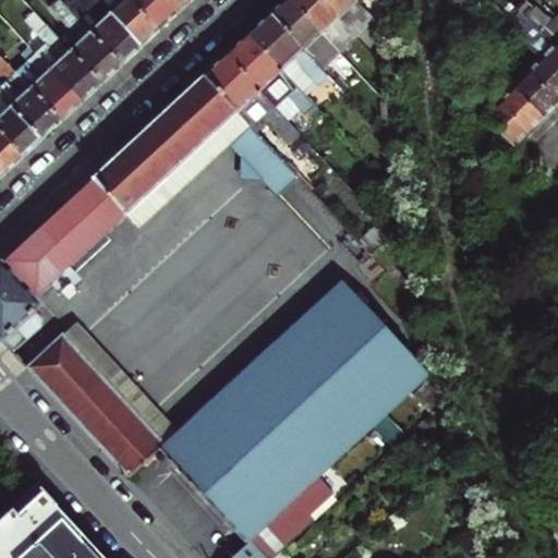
[(131,57),(141,48),(97,0),(79,0),(86,8),(76,17),(120,67),(131,57)]
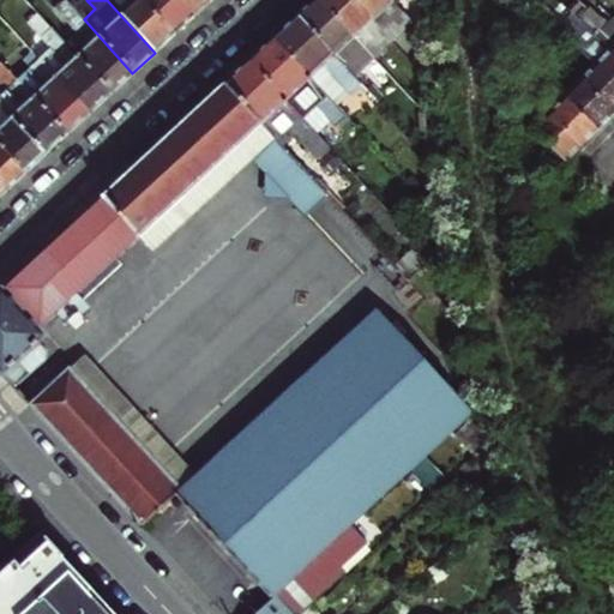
[(107,0),(155,53),(164,43),(175,34),(144,0),(107,0)]
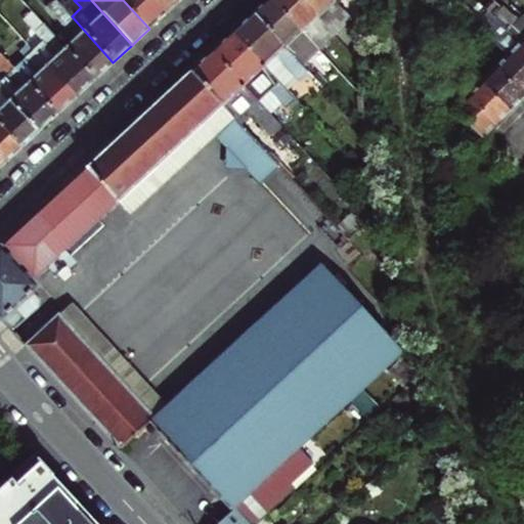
[(123,0),(149,29),(157,23),(165,14),(153,0),(123,0)]
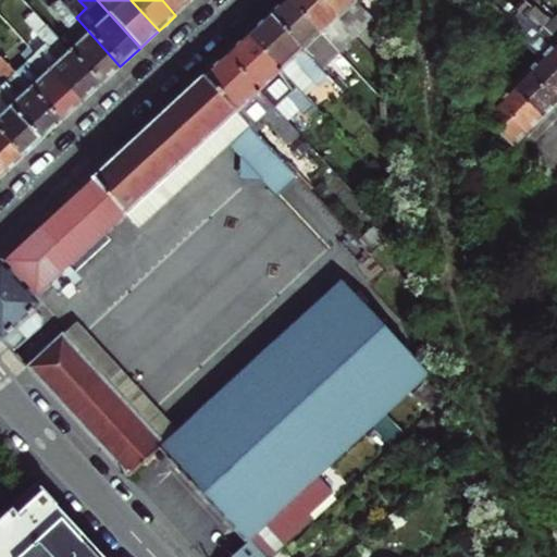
[(162,0),(175,15),(185,7),(192,0),(162,0)]
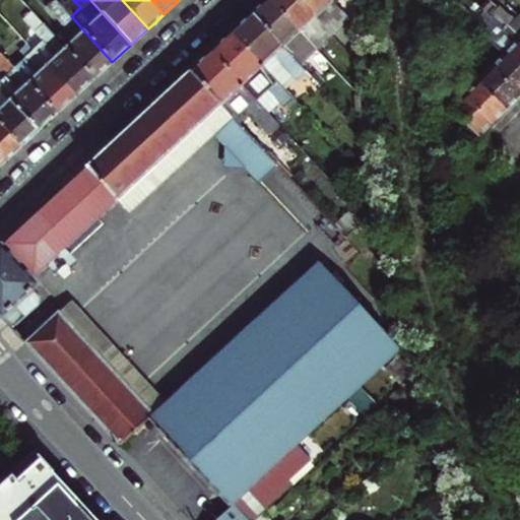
[(317,52),(269,0),(268,0),(260,7),(253,14),(301,67),(317,52)]
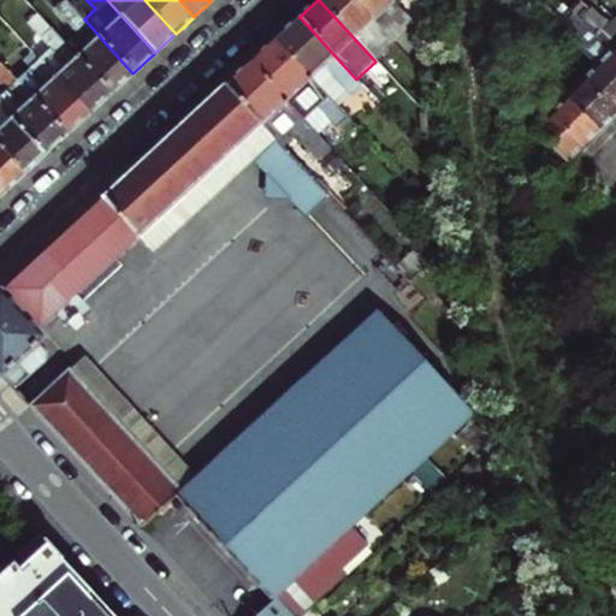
[(319,0),(375,61),(395,43),(354,0),(319,0)]
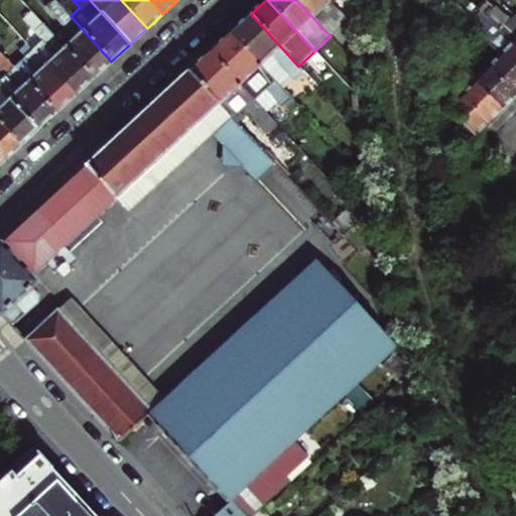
[(296,0),(331,36),(348,19),(329,0),(296,0)]
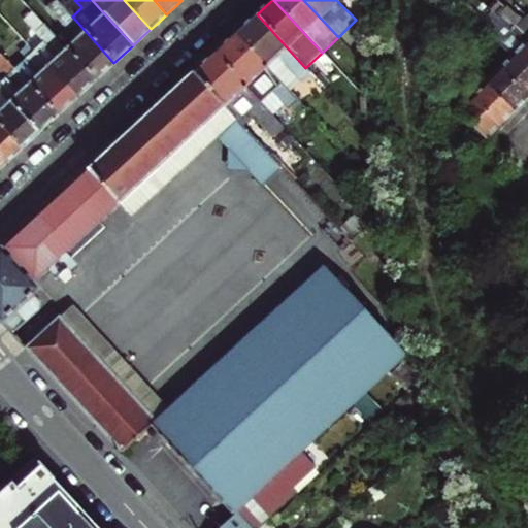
[(527,17),(526,15),(521,21),(507,7),(505,8),(496,0),(495,0),(490,7),(496,13),(498,15),(527,43),(527,17)]
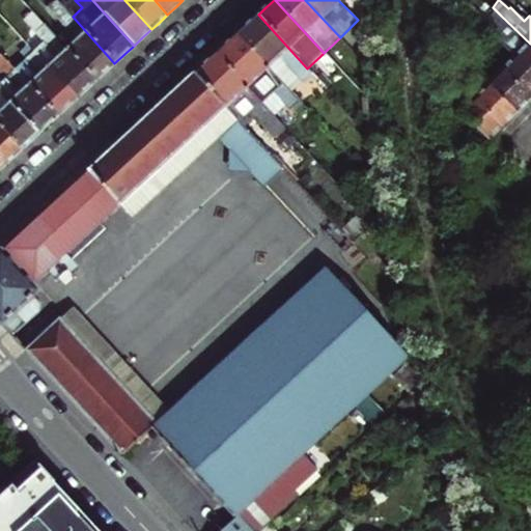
[(530,2),(528,0),(512,0),(529,16),(530,17),(530,2)]
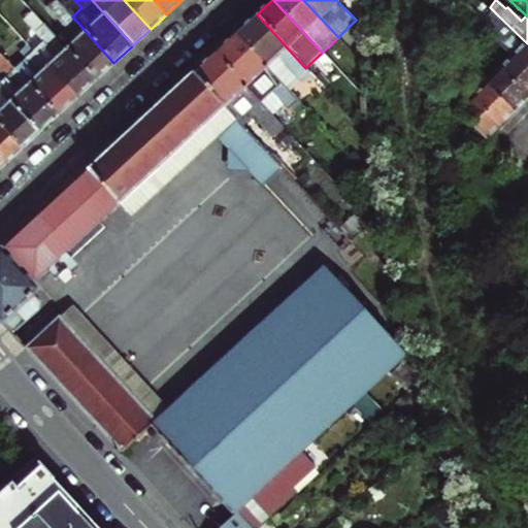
[(104,72),(113,63),(72,17),(58,1),(46,11),(76,43),(68,51),(95,80),(104,72)]
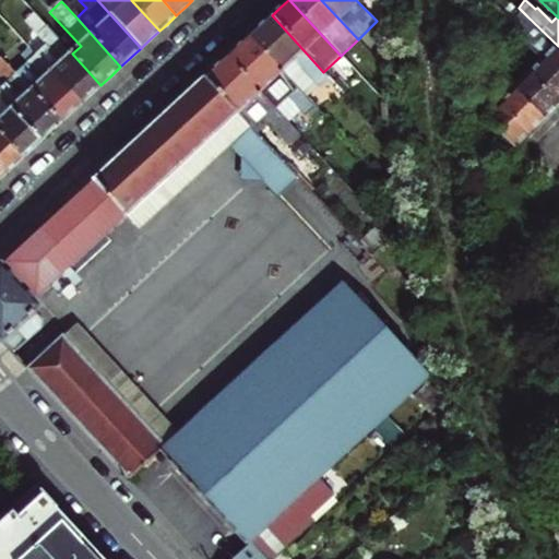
[(558,46),(527,16),(520,25),(516,22),(495,1),(488,8),(525,43),(528,46),(558,74),(558,46)]
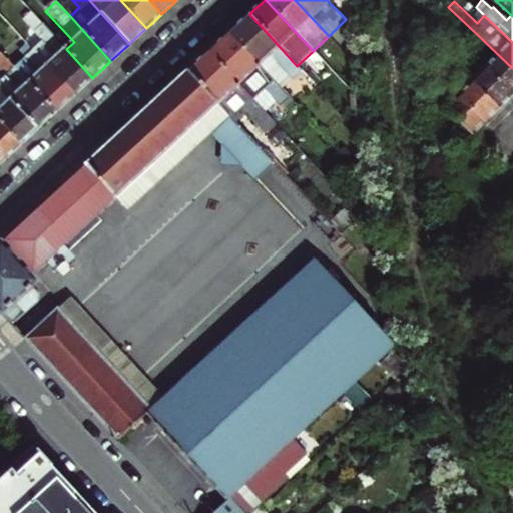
[(32,50),(74,95),(84,86),(92,78),(66,49),(31,12),(24,19),(43,39),(32,50)]
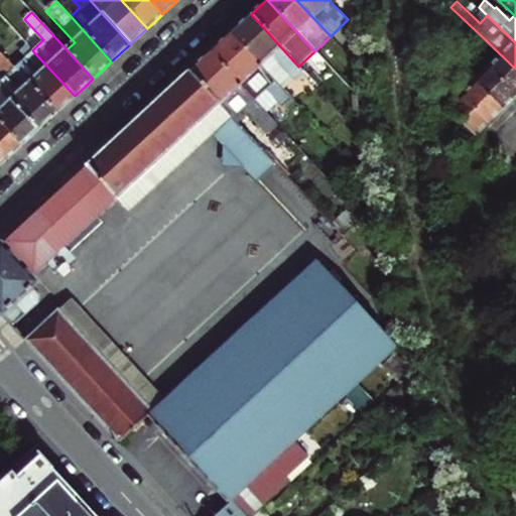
[(485,13),(477,20),(480,23),(487,15),(485,13)]
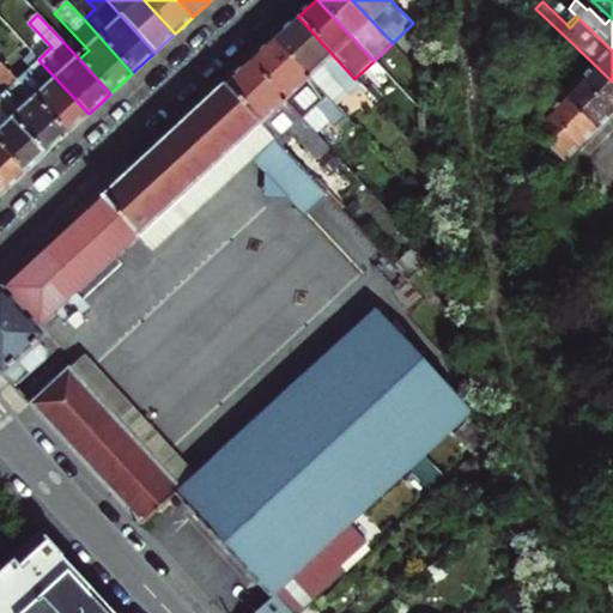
[(285,30),(273,41),(328,101),(341,90),(347,96),(359,85),(354,79),(298,17),(285,30)]
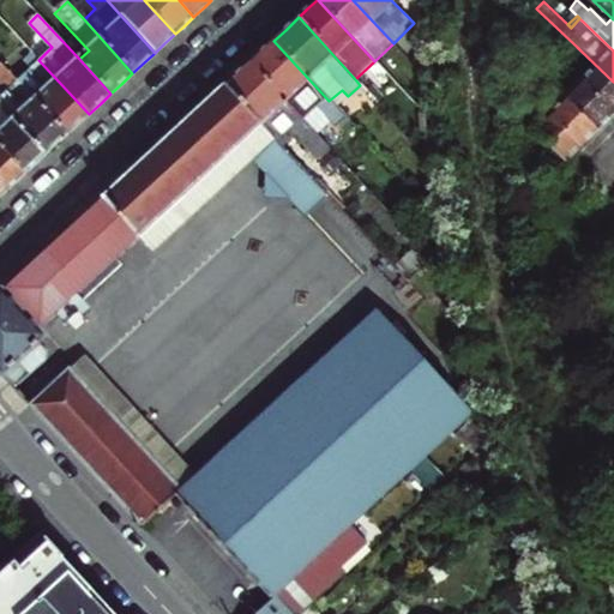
[(329,101),(274,41),(260,53),(250,62),(305,124),(317,113),(335,132),(347,121),(336,108),(329,101)]
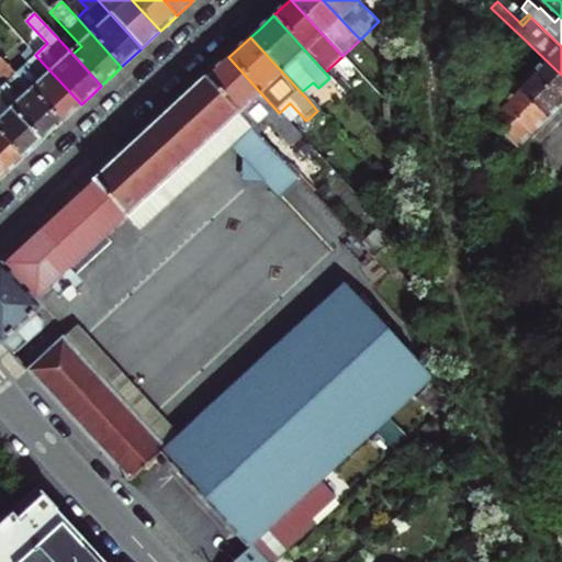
[(512,41),(504,48),(510,54),(517,47),(512,41)]
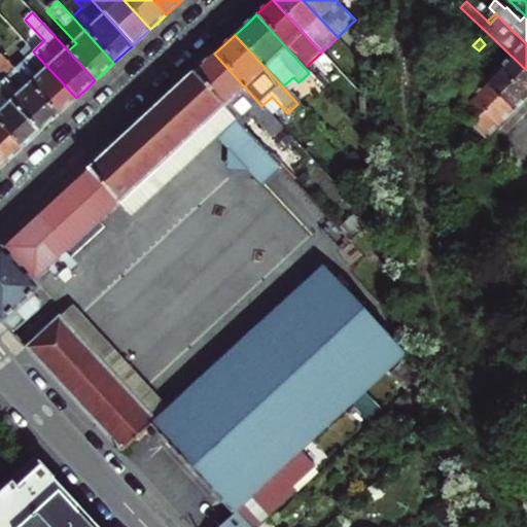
[(495,40),(482,54),(485,58),(498,43),(495,40)]
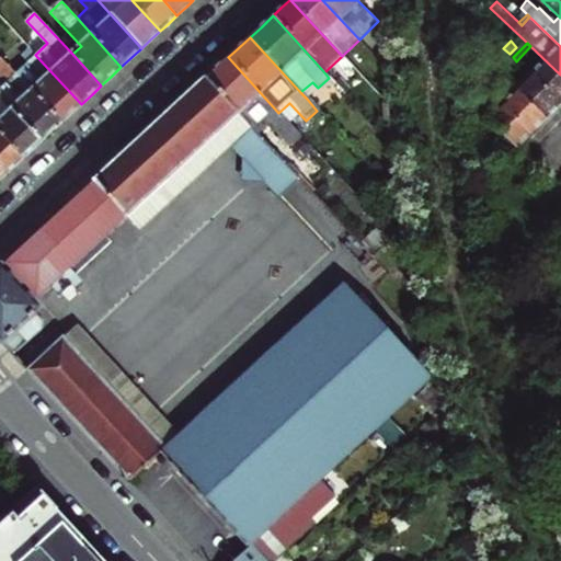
[(477,52),(547,118),(553,111),(560,104),(516,61),(510,68),(497,57),(495,58),(483,46),(477,52)]
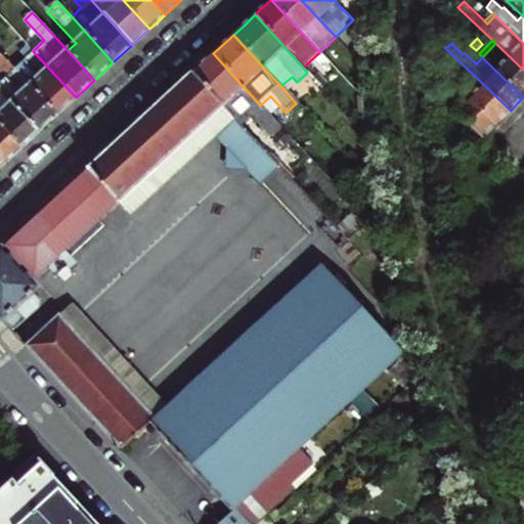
[(523,96),(523,70),(495,43),(482,57),(523,97),(523,96)]
